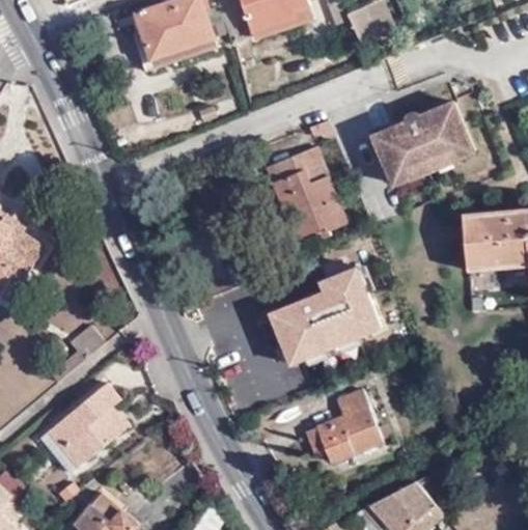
[(177,0),(136,15),(140,29),(151,59),(213,39),(200,0),(177,0)]
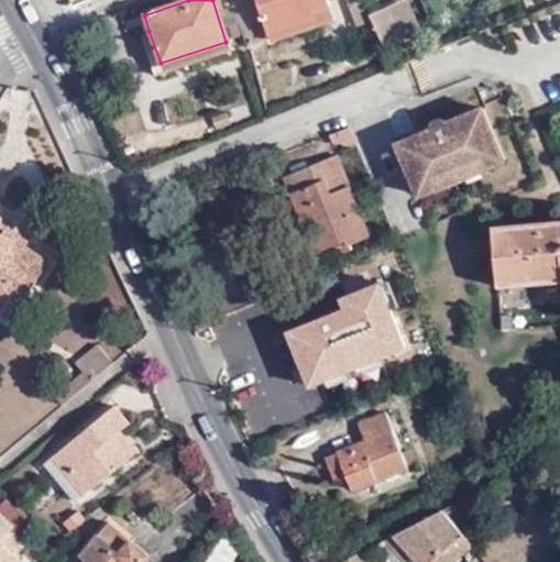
[(231,0),(242,39),(264,32),(264,34),(309,21),(307,13),(327,8),(324,0),(231,0)]
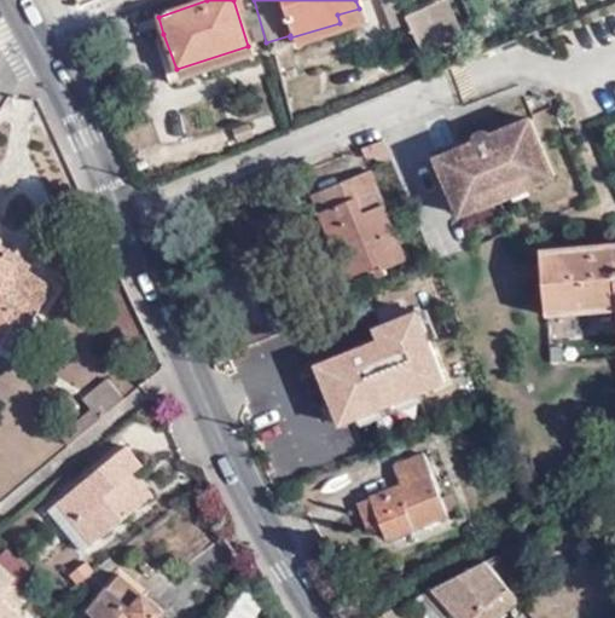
[(445,1),(425,10),(440,45),(459,38),(445,1)]
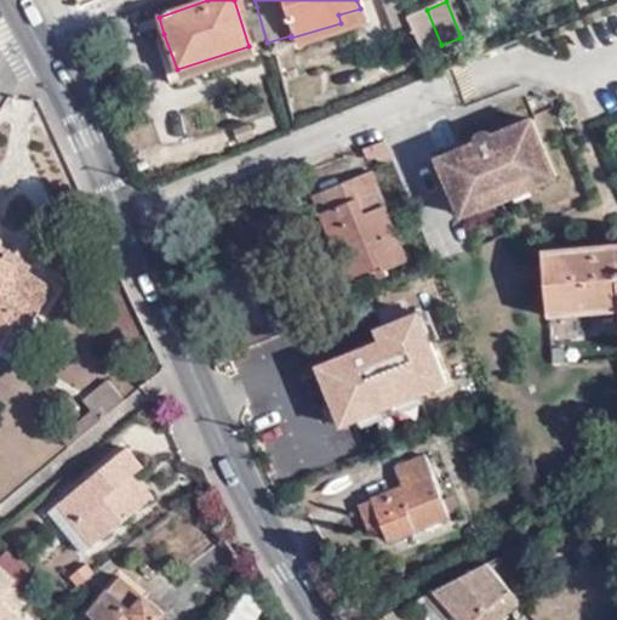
[(341,23),(291,38),(295,49),(365,27),(360,9),(338,15),(341,23)]
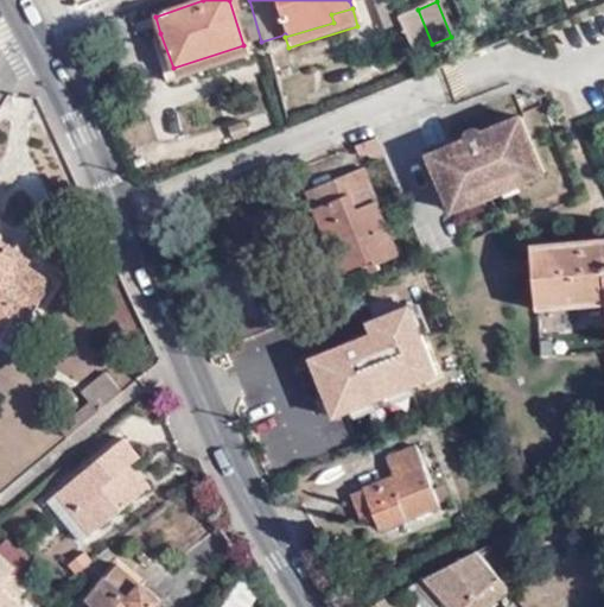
[(398,18),(413,52),(432,44),(418,10),(398,18)]
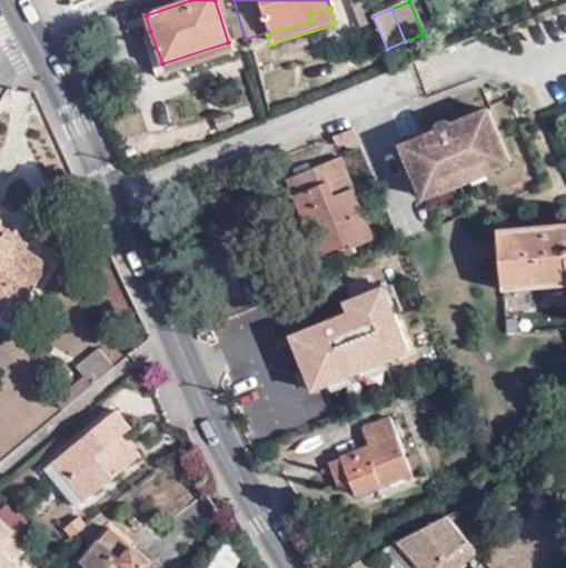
[(162,63),(150,31),(138,36),(152,78),(231,52),(228,42),(162,63)]
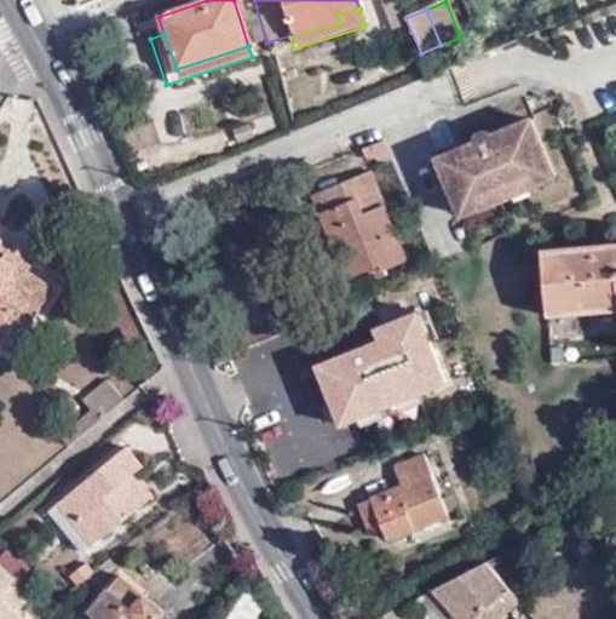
[(553,182),(529,124),(490,141),(487,137),(481,137),(476,139),(473,148),(435,164),(460,221),(479,212),(479,213),(534,191),(534,190),(553,182)]
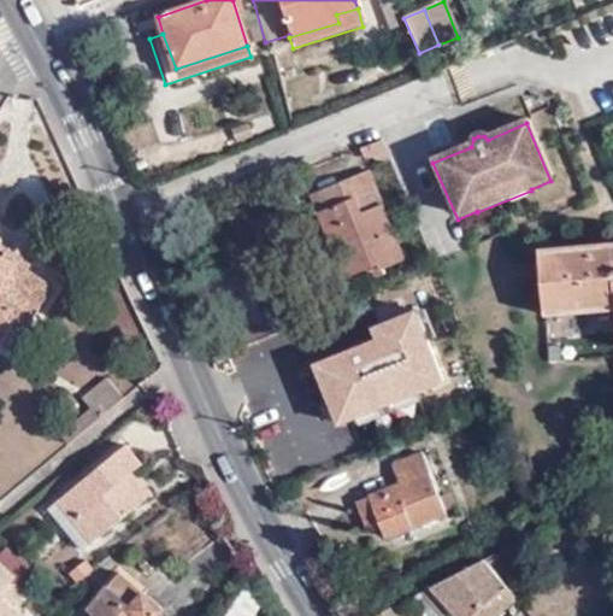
[(569,135),(573,153),(584,150),(579,130),(569,135)]
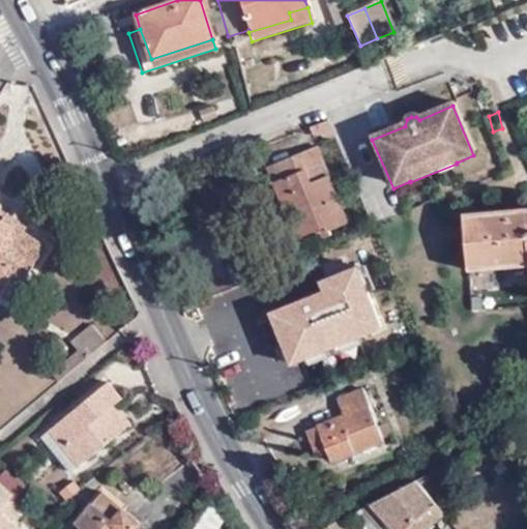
[(295,238),(317,229),(323,225),(326,231),(327,230),(346,223),(313,146),(265,166),(295,238)]
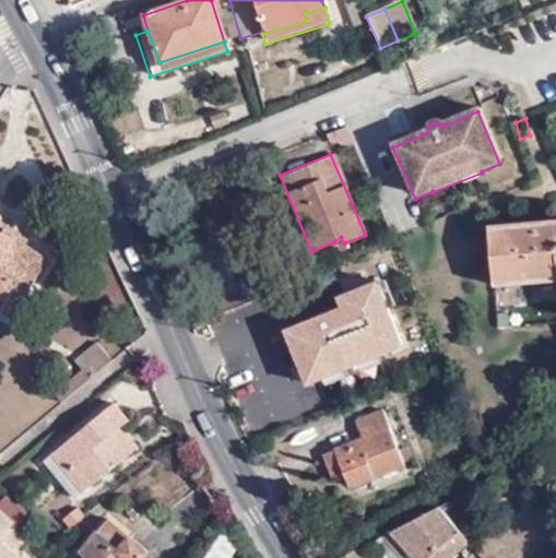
[(555,218),(487,226),(491,277),(555,273),(555,281),(555,218)]
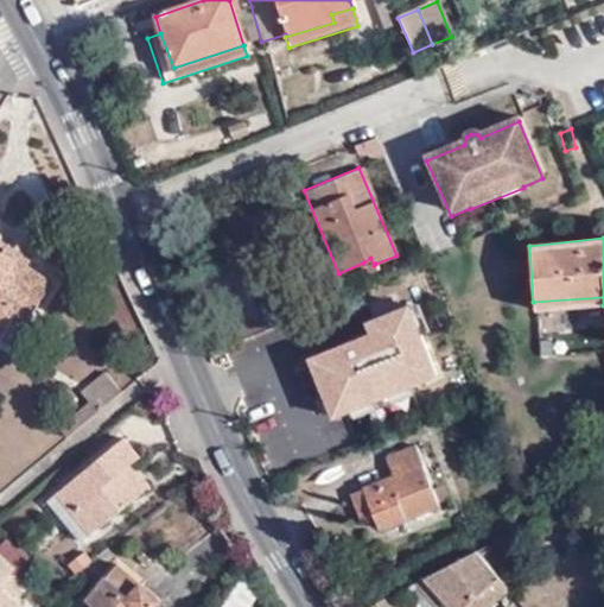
[(24,263),(25,260),(27,255),(6,241),(1,248),(24,263)]
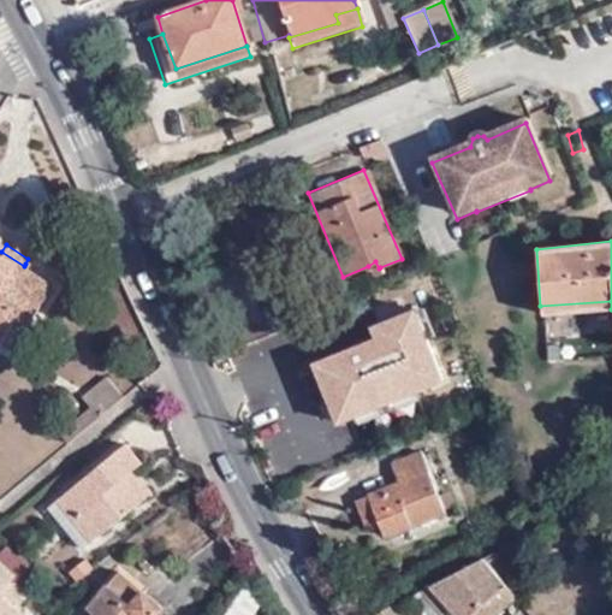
[(0,326),(6,331),(18,311),(24,301),(41,275),(25,264),(24,266),(1,252),(0,250),(0,326)]
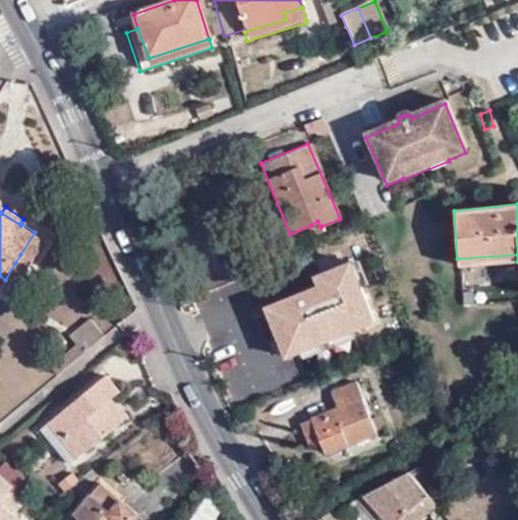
[(318,221),(311,225),(317,233),(324,230),(322,226),(321,227),(318,221)]
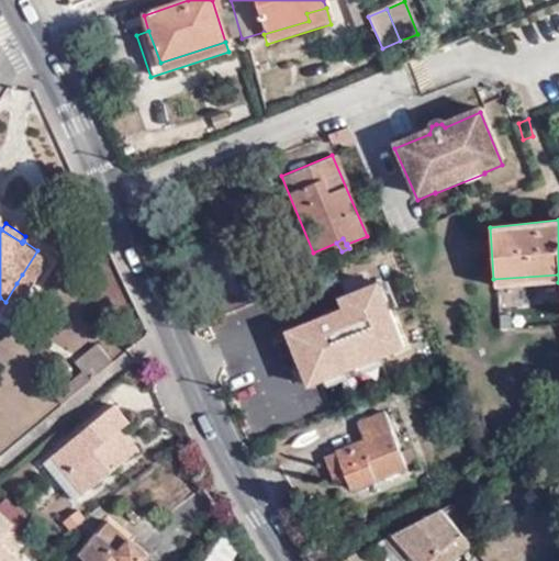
[(49,258),(37,250),(22,275),(33,282),(49,258)]
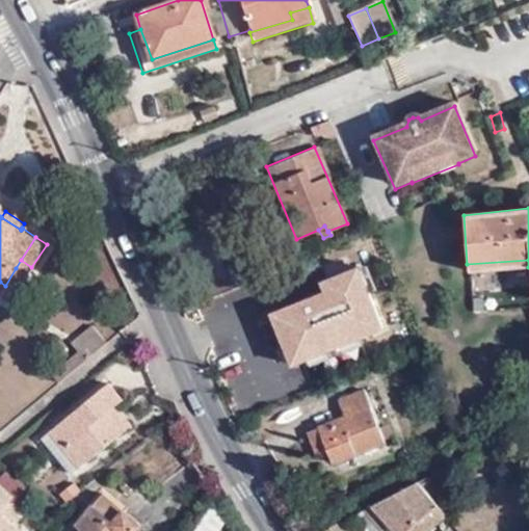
[(21,260),(16,268),(26,275),(31,267),(21,260)]
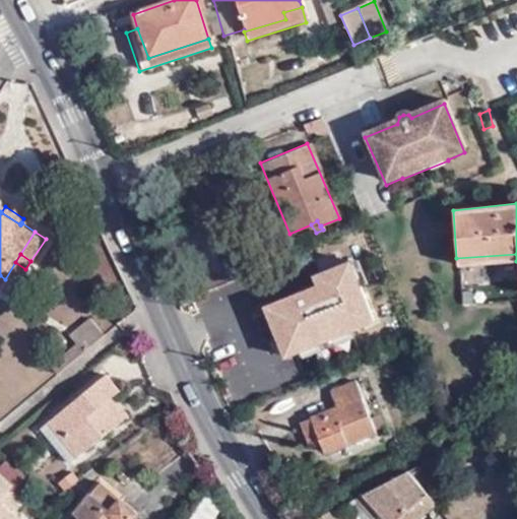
[(516,261),(516,254),(456,258),(457,267),(516,262),(516,261)]
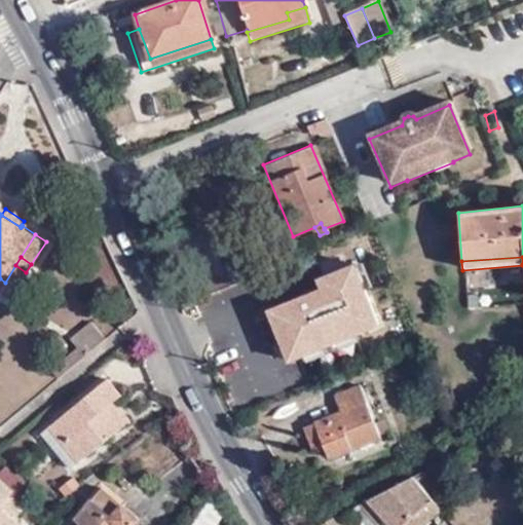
[(249,301),(256,321),(268,314),(277,336),(285,350),(335,328),(320,291),(285,305),(276,289),(249,301)]
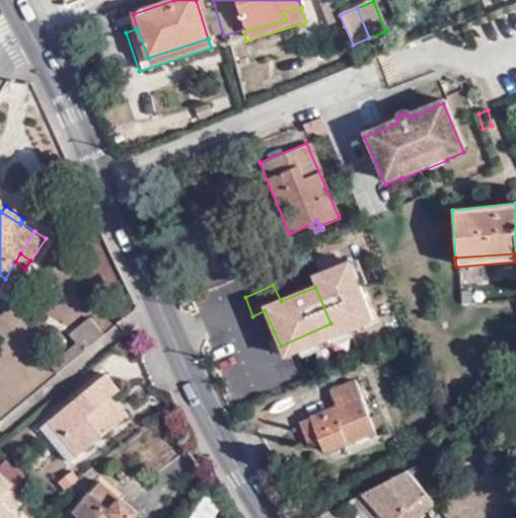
[(358,342),(390,327),(383,310),(377,313),(375,308),(368,310),(367,308),(347,316),(358,342)]
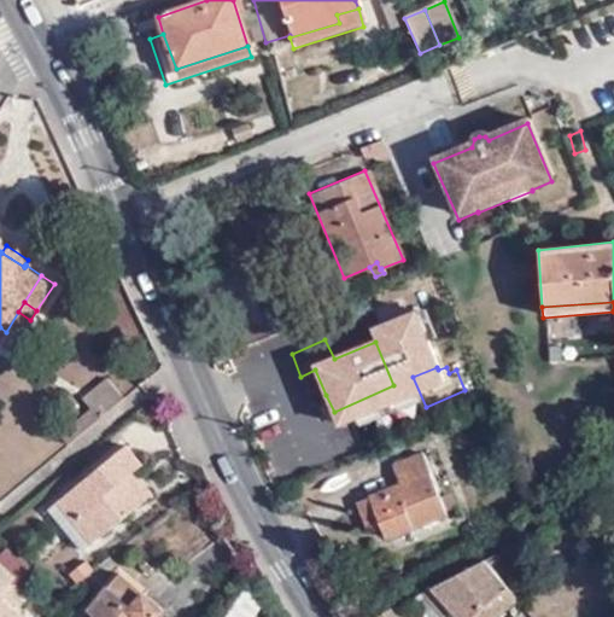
[(315,370),(300,377),(310,401),(326,395),(315,370)]
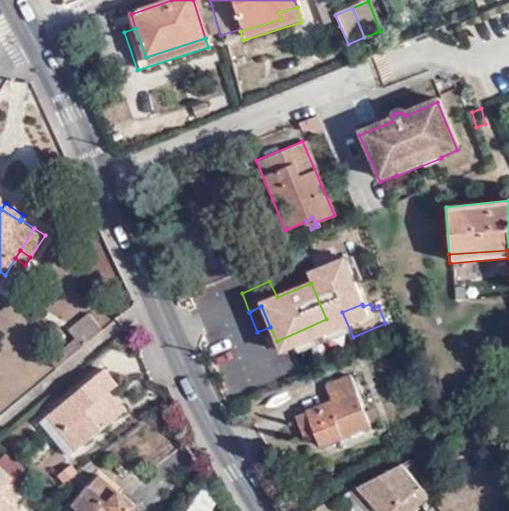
[(46,361),(52,369),(95,332),(82,316),(64,332),(71,340),(46,361)]
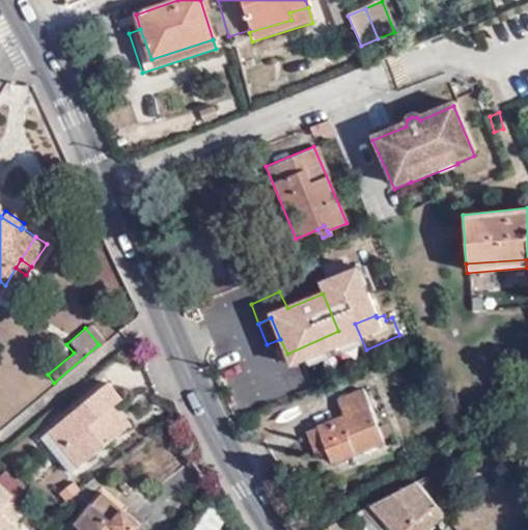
[(112,378),(58,423),(71,438),(67,440),(84,459),(128,422),(111,406),(115,402),(124,393),(112,378)]
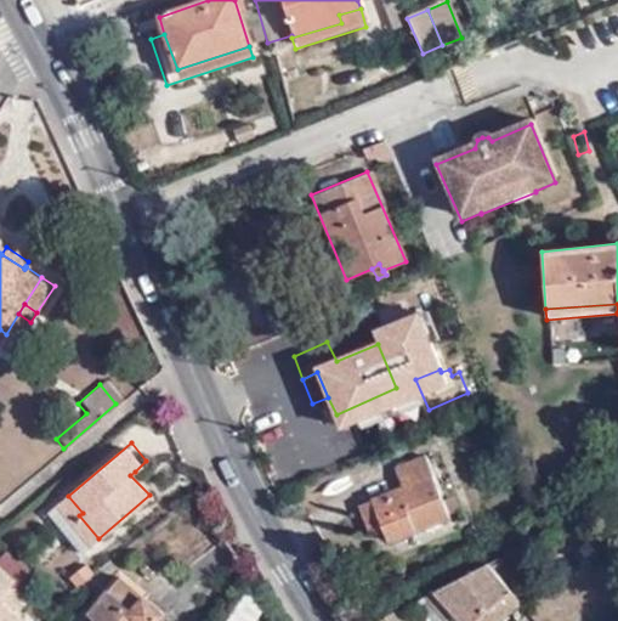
[(447,518),(423,458),(392,469),(400,489),(358,506),(369,534),(381,530),(386,542),(447,518)]
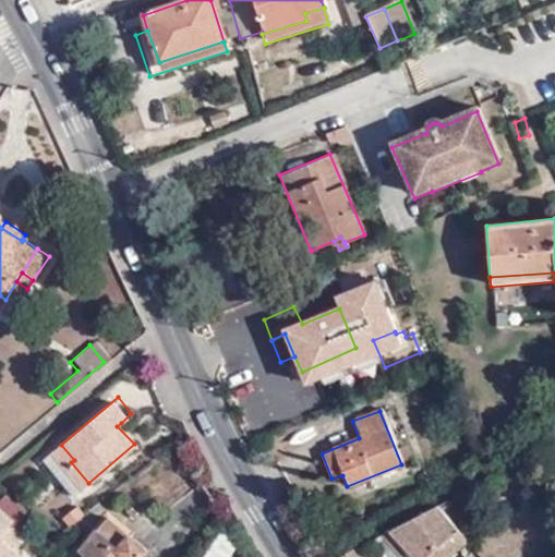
[(139,442),(121,423),(117,426),(134,444),(139,442)]
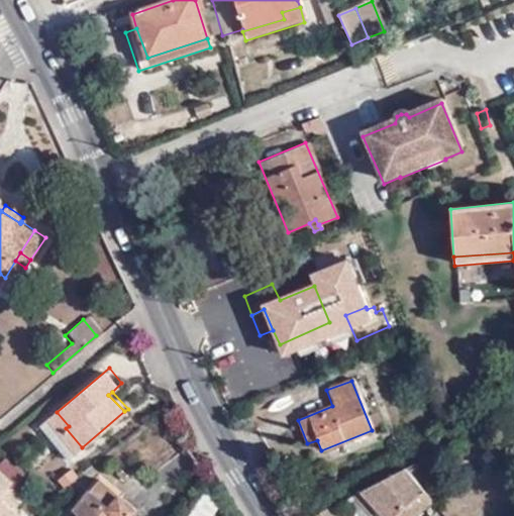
[(69,426),(57,412),(45,422),(74,454),(82,447),(66,428),(69,426)]
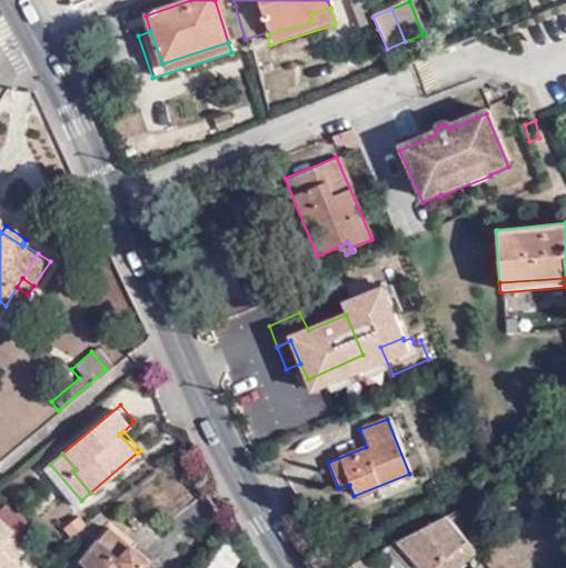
[(78,534),(92,522),(85,514),(71,525),(78,534)]
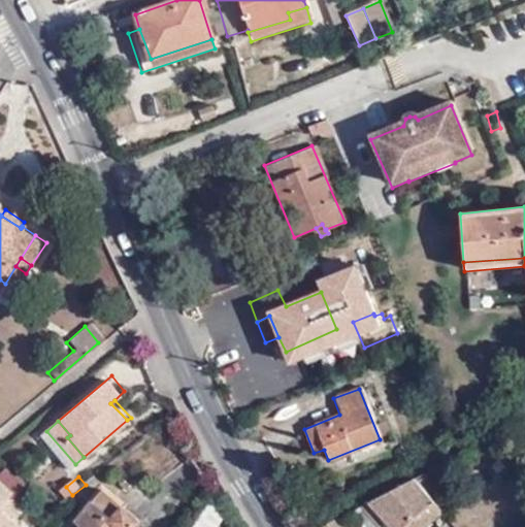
[(424,526),(441,513),(412,480),(361,505),(378,523),(384,518),(392,526),(424,526)]
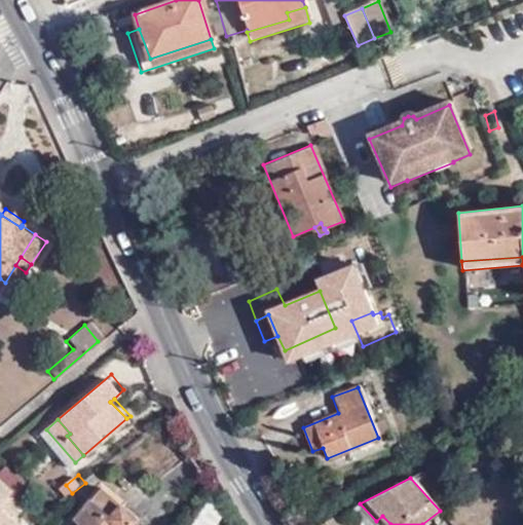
[(14,524),(5,516),(16,504),(7,495),(8,493),(0,485),(0,524),(14,524)]
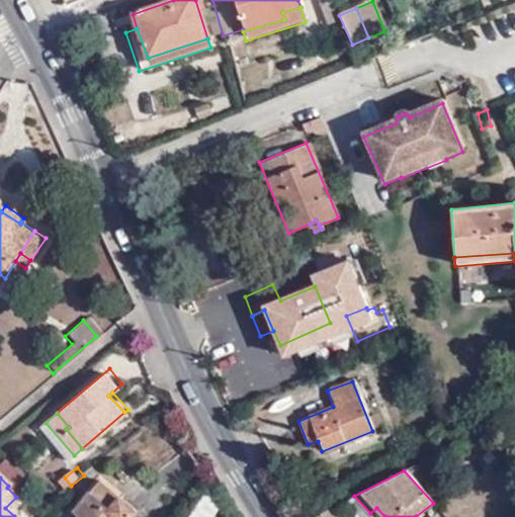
[(94,482),(70,512),(76,516),(130,516),(134,512),(94,482)]
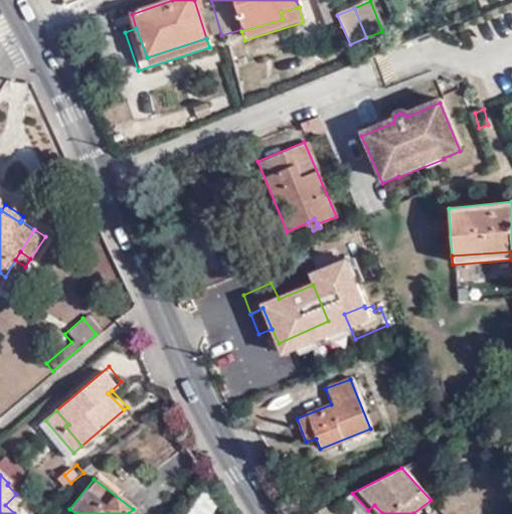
[(368,510),(352,493),(343,497),(358,513),(382,513),(374,505),(368,510)]
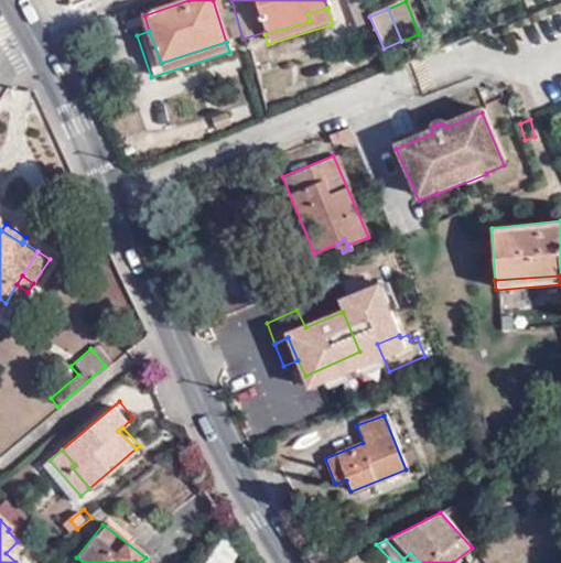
[(226,562),(208,551),(198,562),(226,562)]
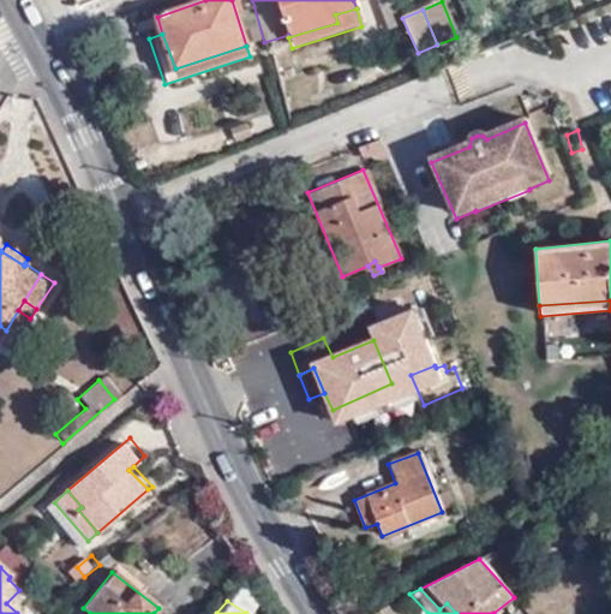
[(400,613),(393,602),(381,609),(384,613),(400,613)]
